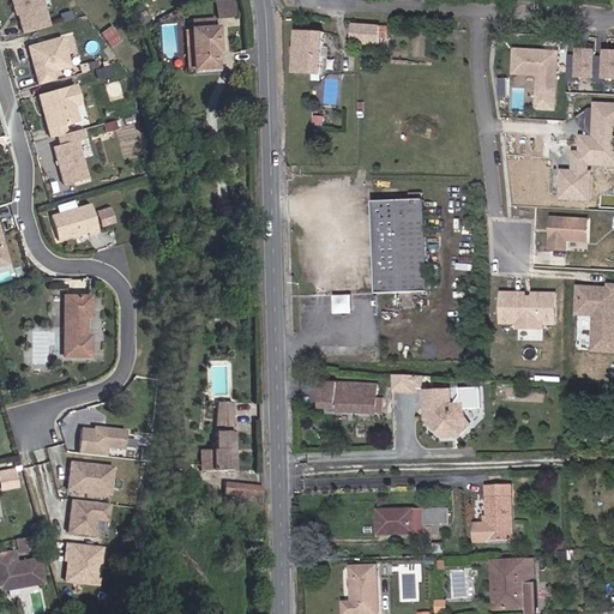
[(49,26),(41,0),(11,0),(14,11),(17,11),(23,34),(49,26)]
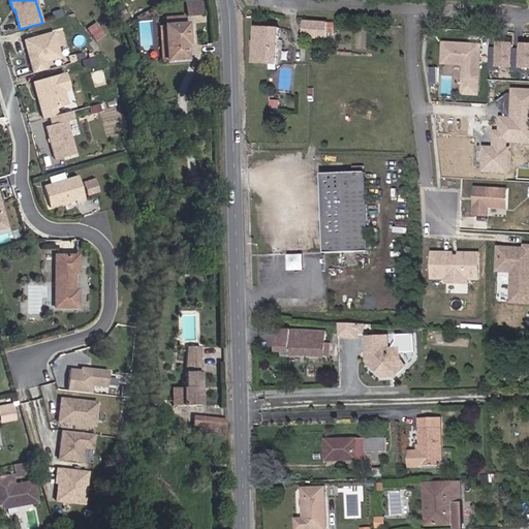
[(203,14),(201,0),(192,0),(185,1),(187,17),(203,14)]
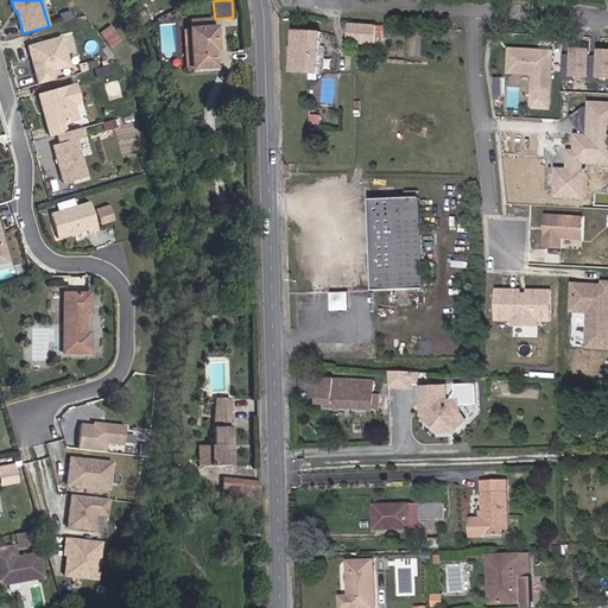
[(219,68),(215,27),(214,27),(213,19),(191,20),(192,30),(189,30),(192,69),(219,68)]
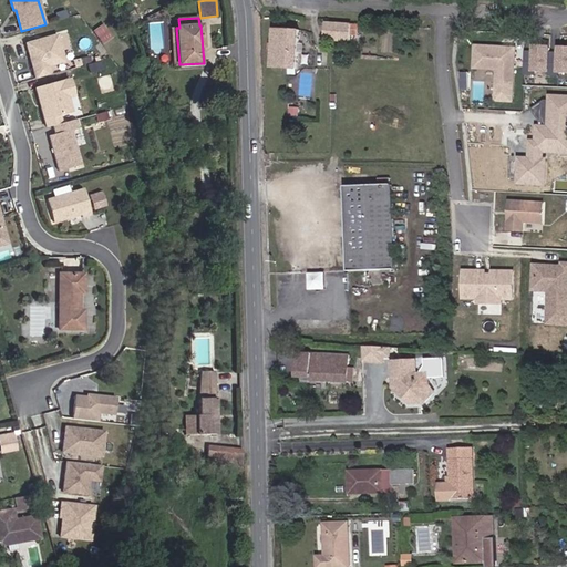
[(351,42),(352,26),(328,23),(327,40),(351,42)]
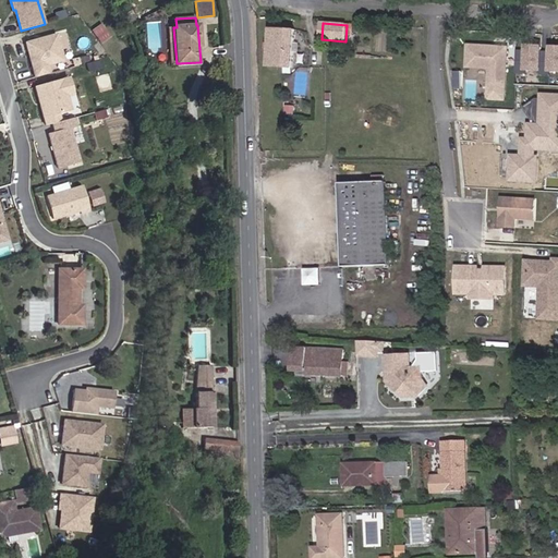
[(293,69),(295,32),(270,29),(268,67),(293,69)]
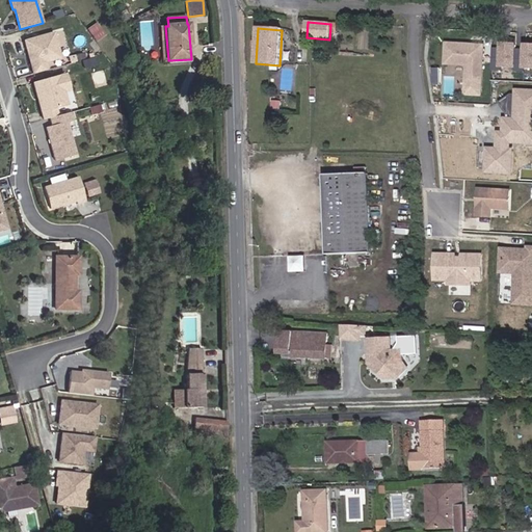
[(60,58),(53,33),(24,42),(33,74),(47,71),(45,62),(60,58)]
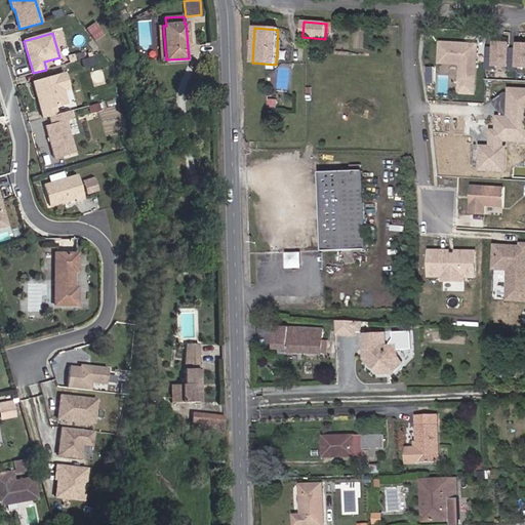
[(475,94),(477,45),(440,43),(440,57),(448,57),(447,64),(460,65),(459,93),(475,94)]
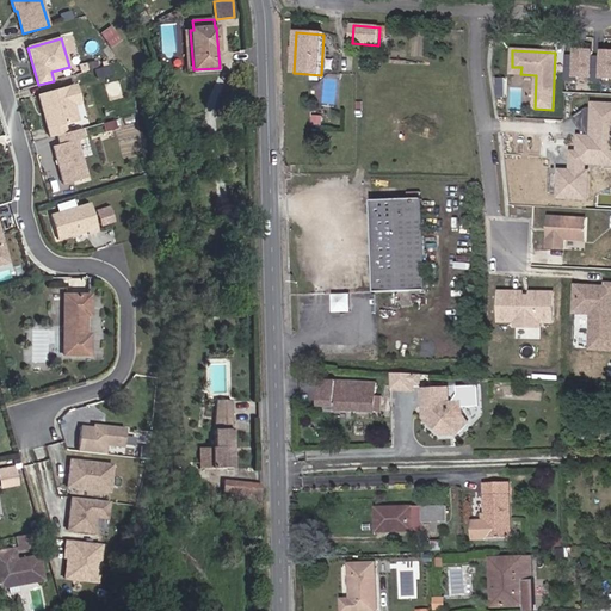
[(591,80),(592,51),(571,50),(569,79),(591,80)]
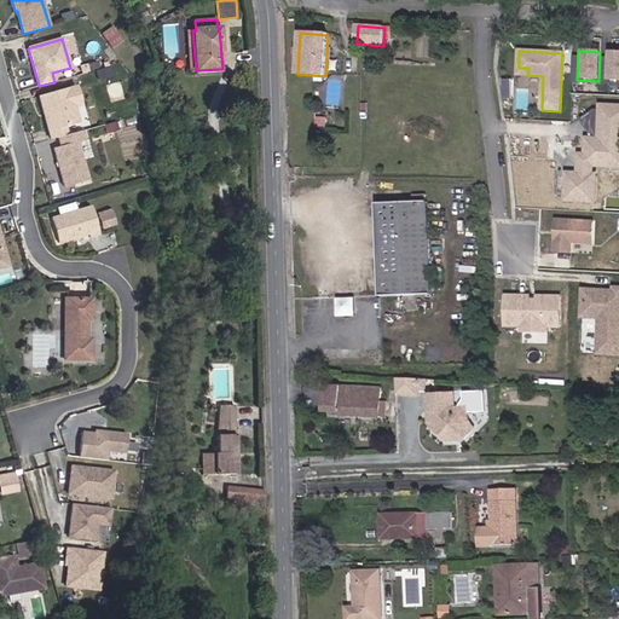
[(618,51),(606,52),(605,80),(618,80),(618,51)]
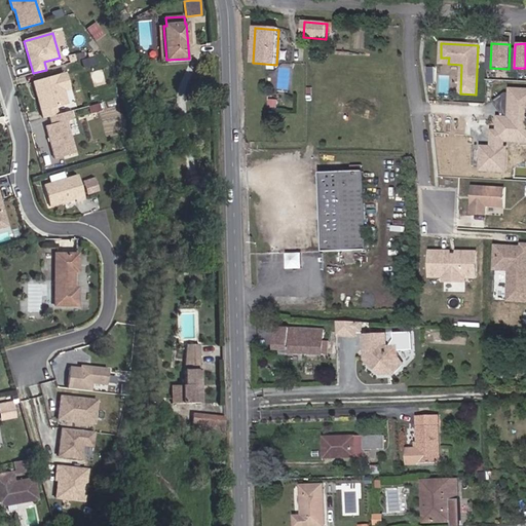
[(66,105),(62,90),(68,89),(64,74),(32,82),(42,119),(48,117),(57,115),(54,108),(66,105)]
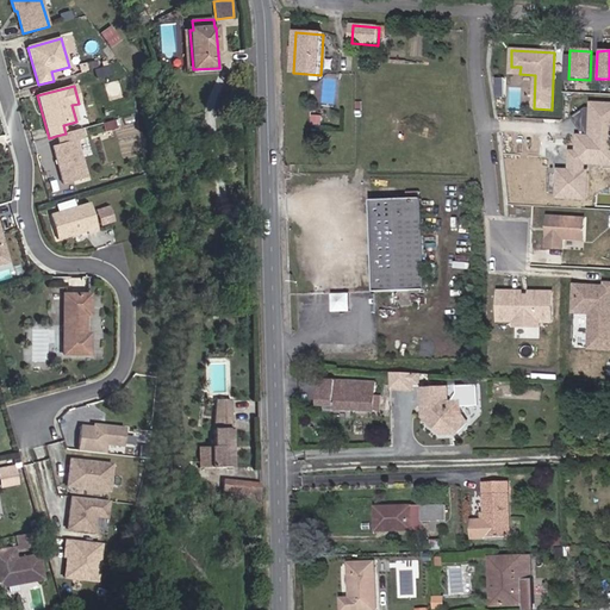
[(586,109),(572,118),(583,134),(583,137),(578,136),(578,153),(572,153),(571,170),(559,170),(558,197),(586,199),(587,172),(584,172),(584,163),(602,165),(602,155),(609,155),(609,104),(592,104),(592,109),(586,109)]
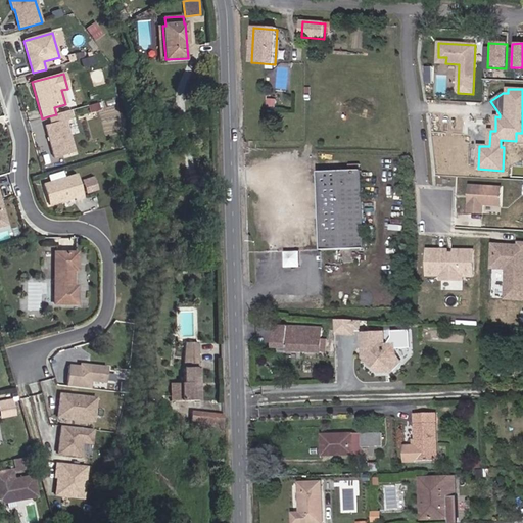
[(99,109),(97,102),(88,105),(90,112),(99,109)]
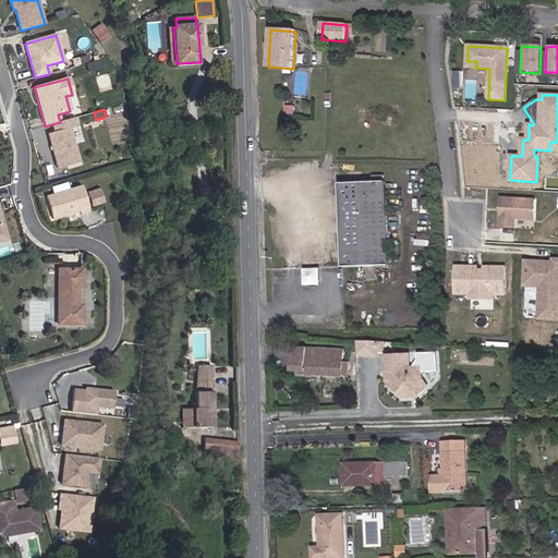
[(79,164),(69,129),(75,128),(73,118),(60,122),(51,124),(53,133),(48,134),(58,169),(79,164)]
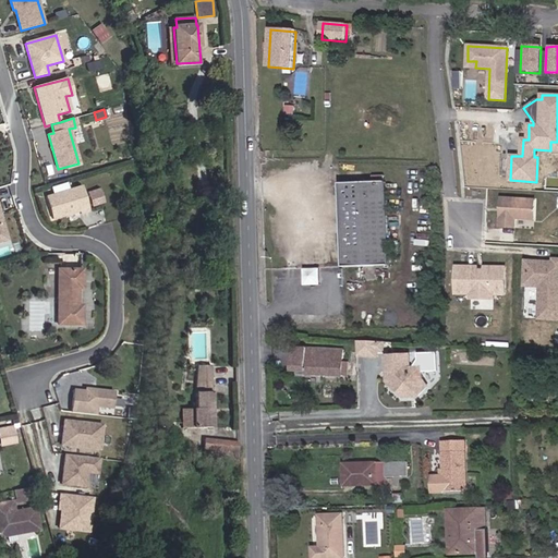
[(389,266),(386,182),(340,184),(343,267),(389,266)]
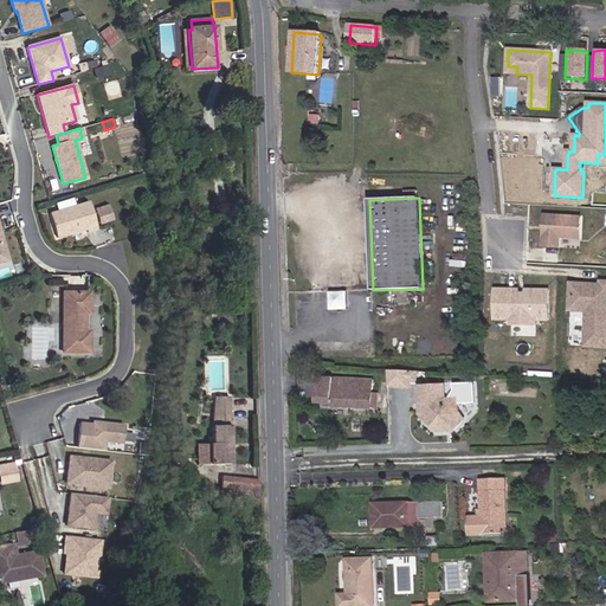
[(96,230),(88,202),(49,213),(56,237),(85,229),(85,232),(96,230)]
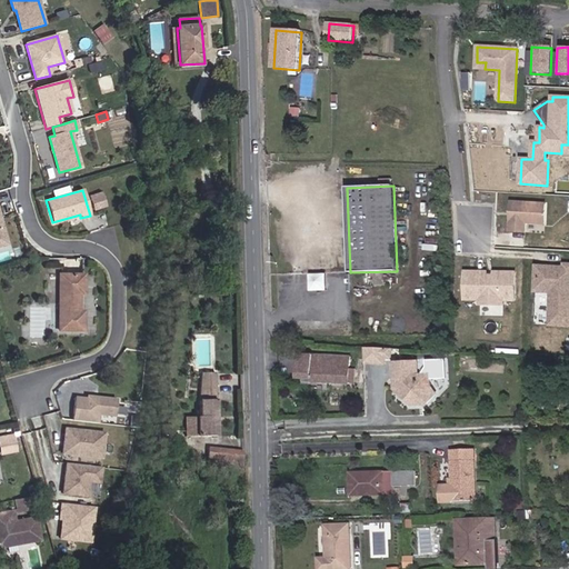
[(102,191),(90,195),(95,210),(108,207),(102,191)]
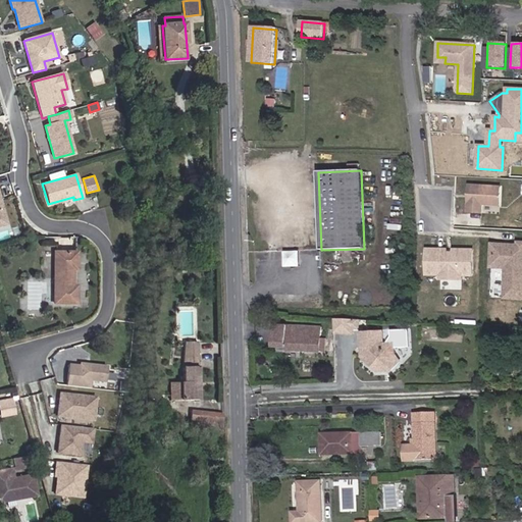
[(500,206),(501,188),(469,186),(468,213),(482,213),(482,205),(500,206)]
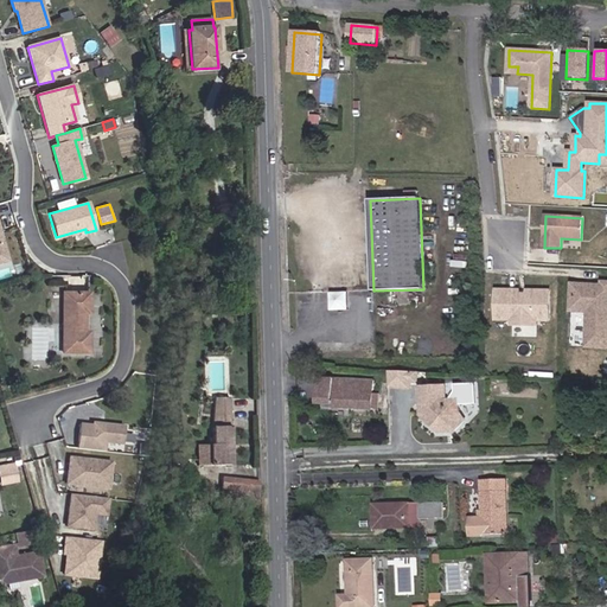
[(606,336),(606,282),(602,282),(602,289),(587,288),(587,285),(573,283),(572,311),(588,312),(586,336),(606,336)]
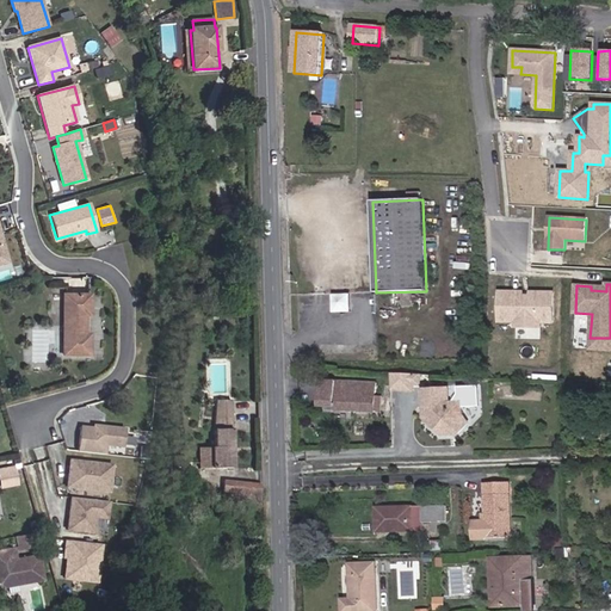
[(335,312),(352,312),(353,294),(335,292),(335,312)]
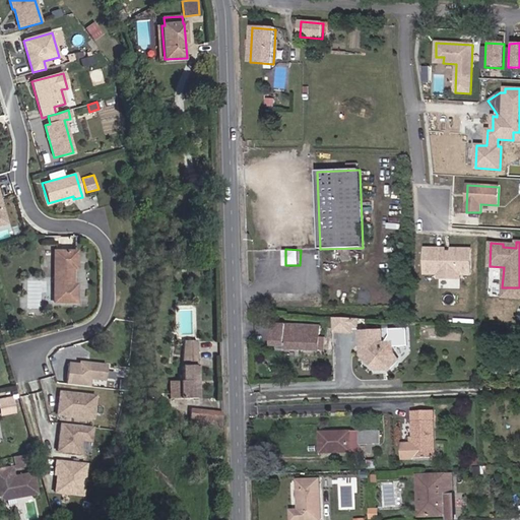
[(470,274),(471,250),(452,249),(452,255),(445,255),(445,249),(426,249),(426,273),(439,274),(439,278),(459,278),(459,274),(470,274)]
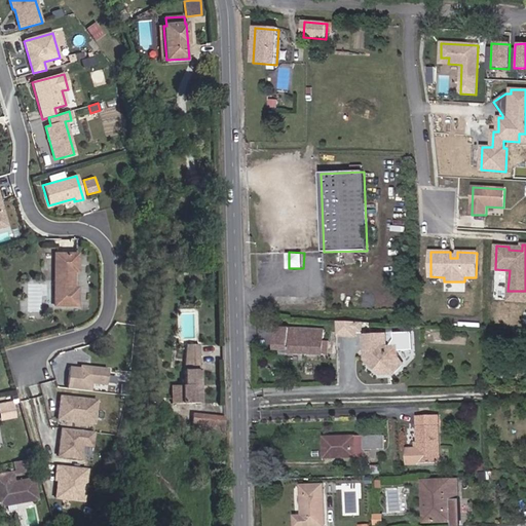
[(77,272),(77,255),(54,255),(54,306),(76,306),(77,289),(73,289),(73,272),(77,272)]
